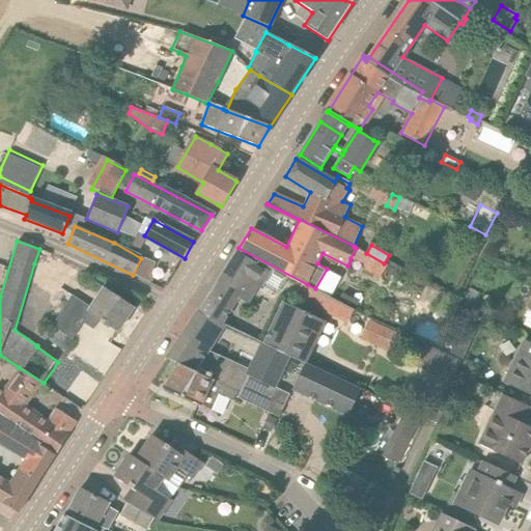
[(366,266),(364,270),(380,278),(387,266),(384,263),(366,253),(356,248),(351,258),(366,266)]
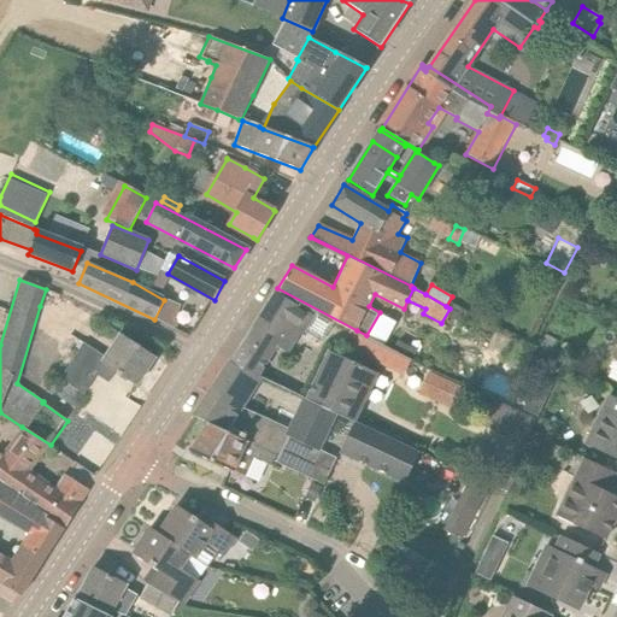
[(231,363),(259,376),(277,347),(288,354),(300,334),(305,336),(317,318),(276,292),(231,363)]
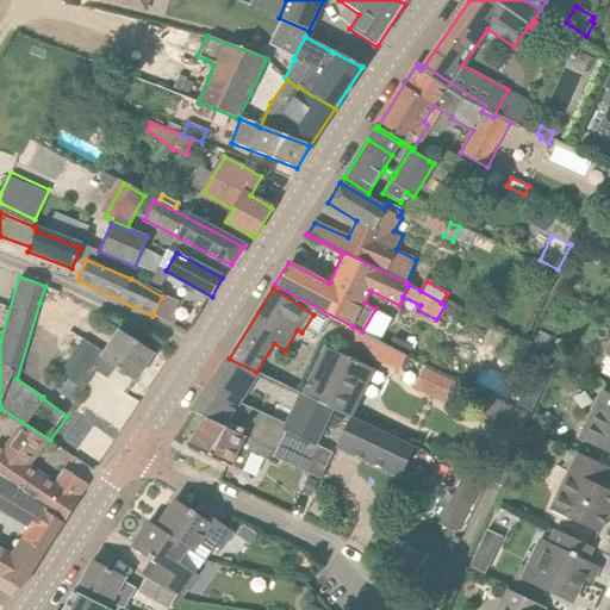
[(340,341),(374,360),(383,344),(379,342),(362,334),(347,325),(340,341)]
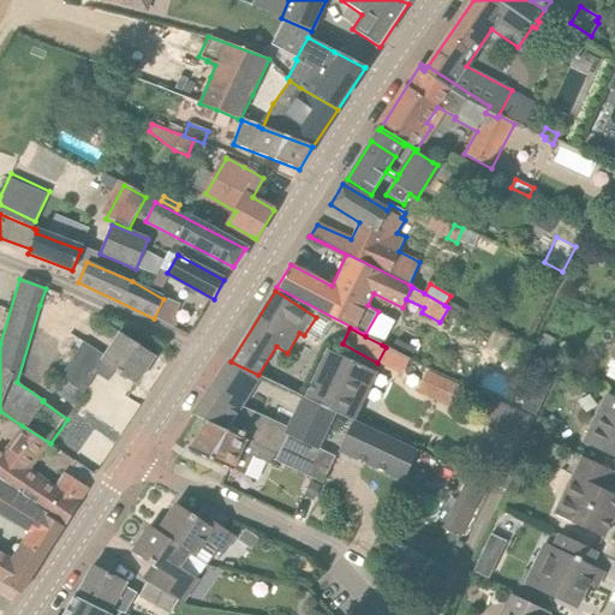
[(108,384),(117,372),(137,386),(156,357),(119,332),(103,354),(83,342),(60,378),(84,393),(78,402),(100,417),(71,460),(95,476),(141,406),(108,384)]
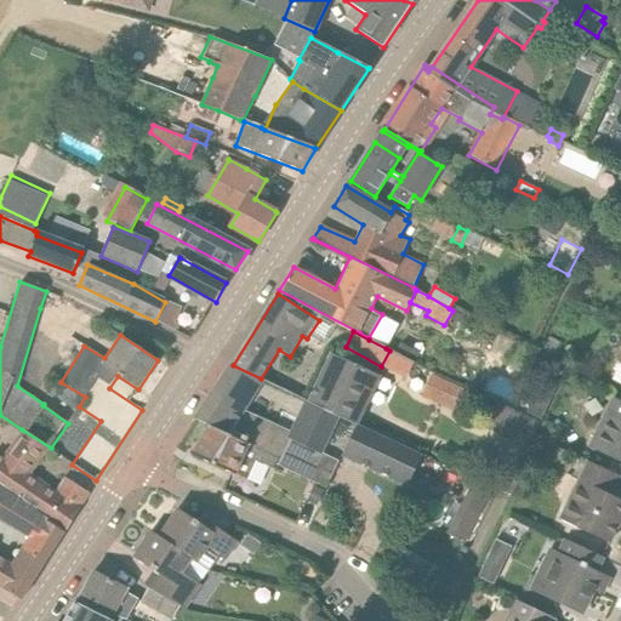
[(554,355),(560,343),(548,337),(542,349),(554,355)]
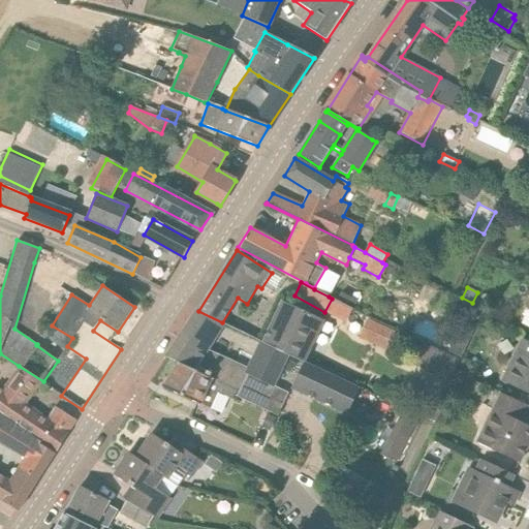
[(262,341),(287,354),(303,363),(304,362),(323,320),(281,301),(262,341)]
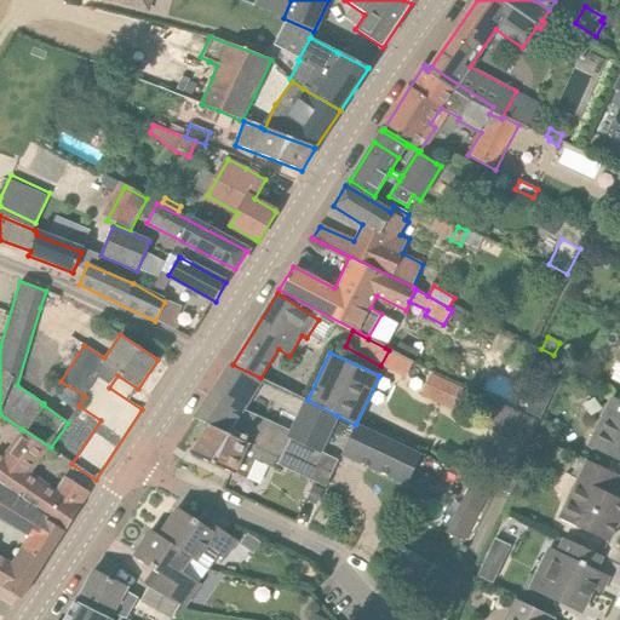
[(195,419),(210,425),(257,447),(279,458),(290,437),(292,431),(269,422),(245,411),(264,380),(260,379),(260,378),(233,365),(231,363),(195,419)]
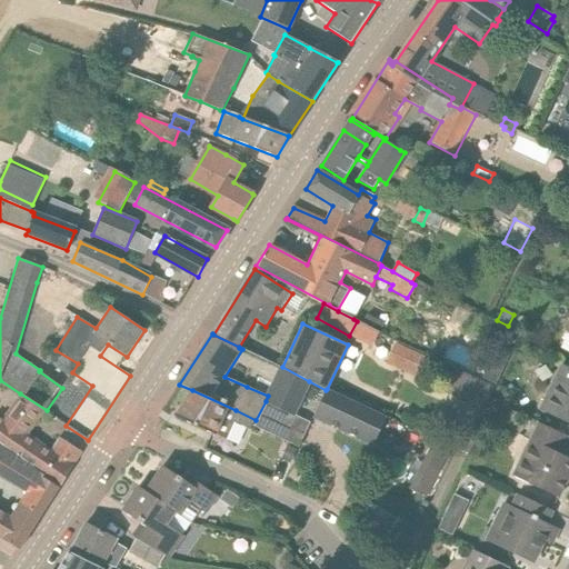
[(397,339),(387,360),(418,375),(428,353),(397,339)]
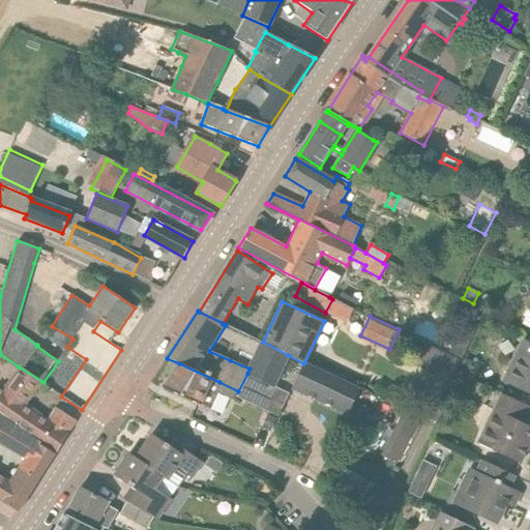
[(529,393),(529,343),(524,340),(503,381),(529,393)]
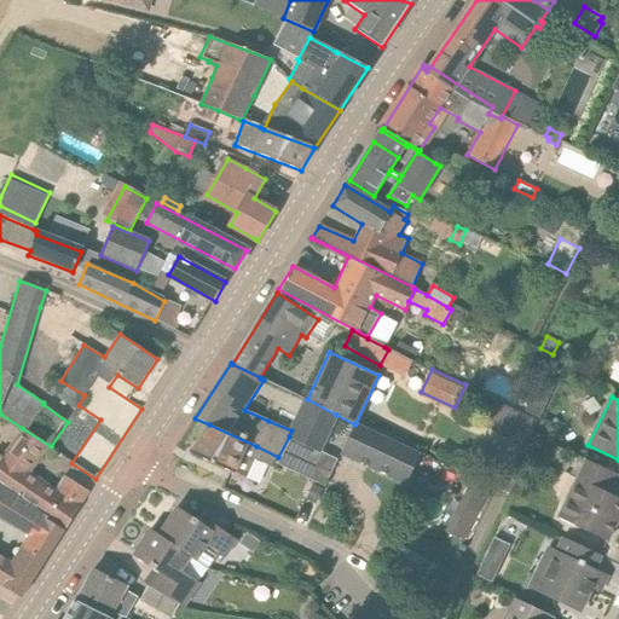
[(541,418),(547,405),(531,398),(525,411),(541,418)]
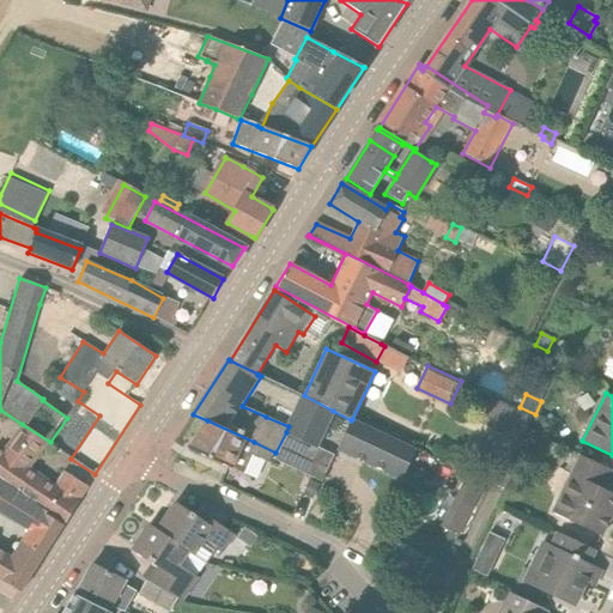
[(316,447),(333,411),(304,395),(289,426),(286,432),(316,447)]
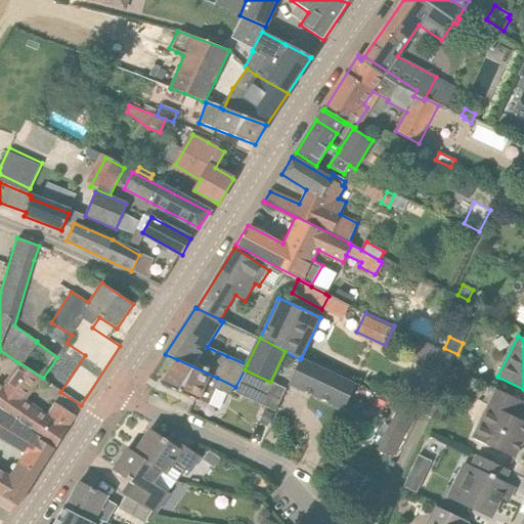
[(454,357),(433,347),(418,340),(408,361),(423,367),(445,378),(454,357)]
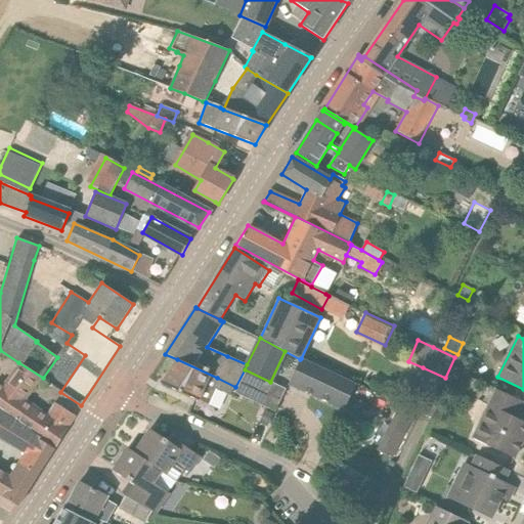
[(356,384),(301,358),(300,359),(289,384),(344,409),(356,384)]
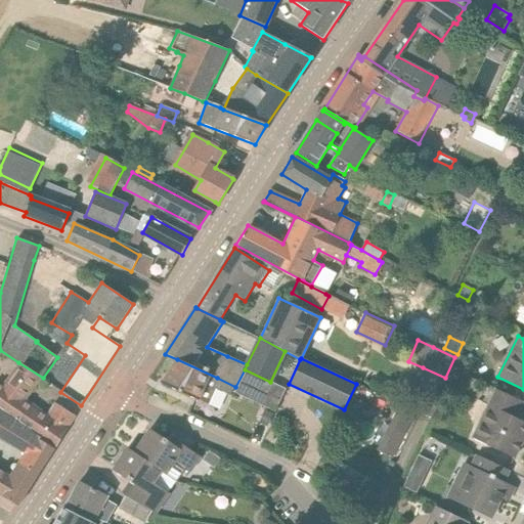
[(235,387),(217,378),(177,359),(162,384),(209,405),(215,390),(231,398),(233,393),(235,387)]
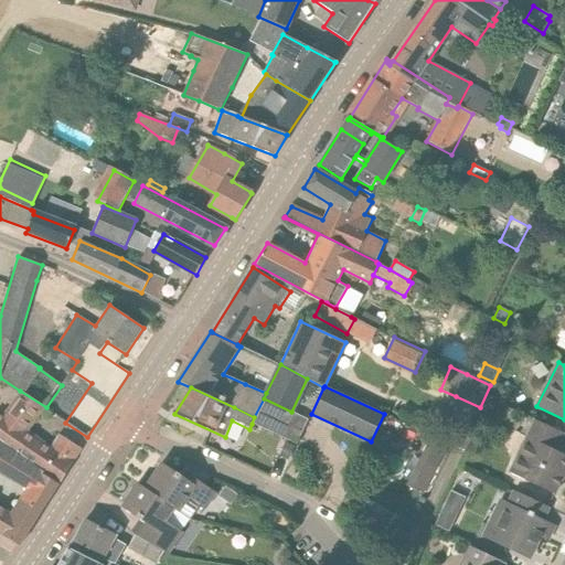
[(0,439),(36,466),(60,483),(81,449),(59,435),(51,446),(29,430),(46,407),(20,391),(2,415),(0,414),(0,439)]
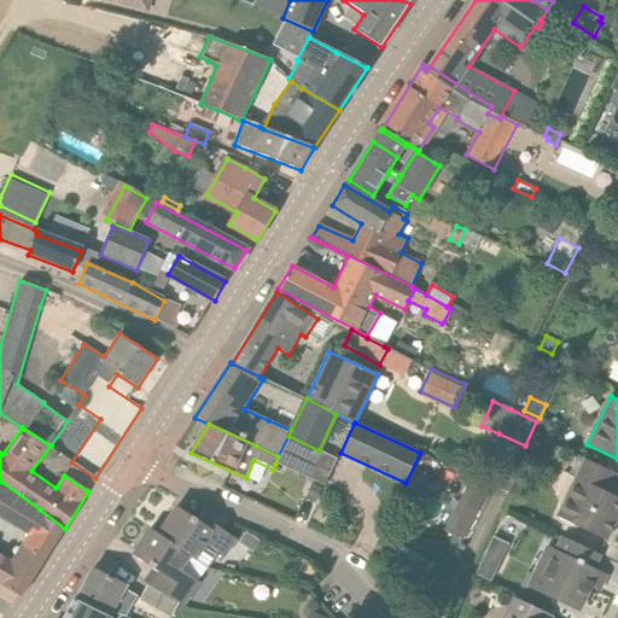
[(278,456),(275,464),(324,487),(337,459),(319,450),(289,436),(278,456)]
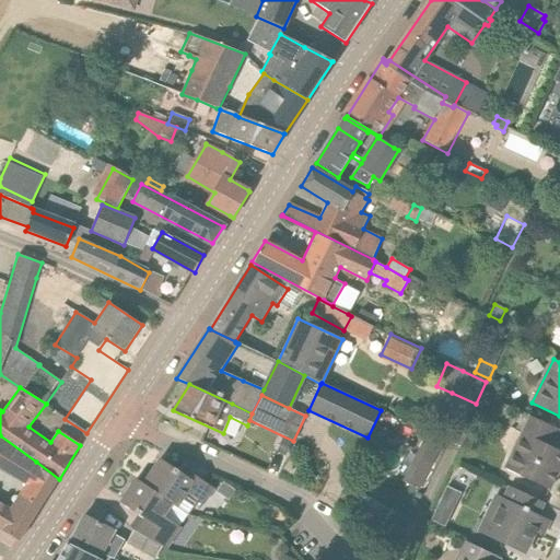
[(559,474),(559,451),(549,446),(558,430),(531,417),(505,468),(549,490),(558,473),(559,474)]
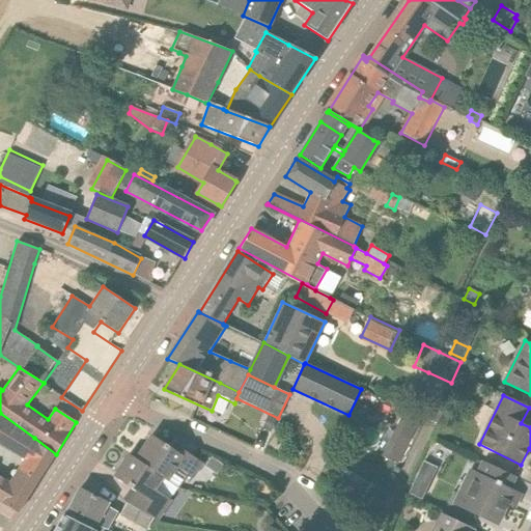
[(16,470),(37,483),(56,454),(34,438),(0,413),(0,444),(7,448),(9,444),(26,454),(16,470)]
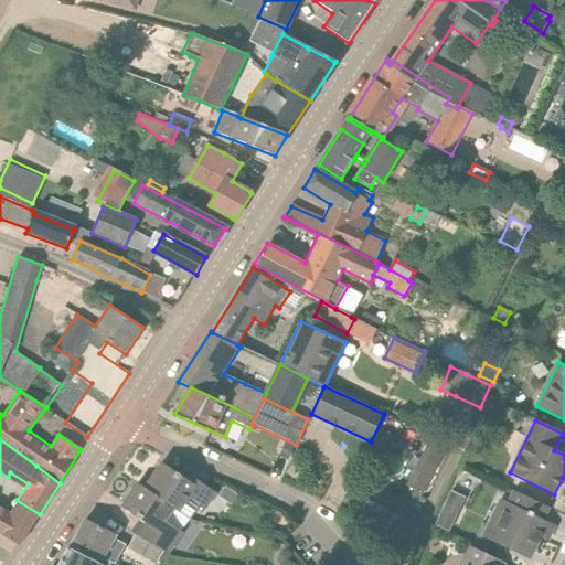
[(438,464),(446,449),(428,440),(422,455),(438,464)]
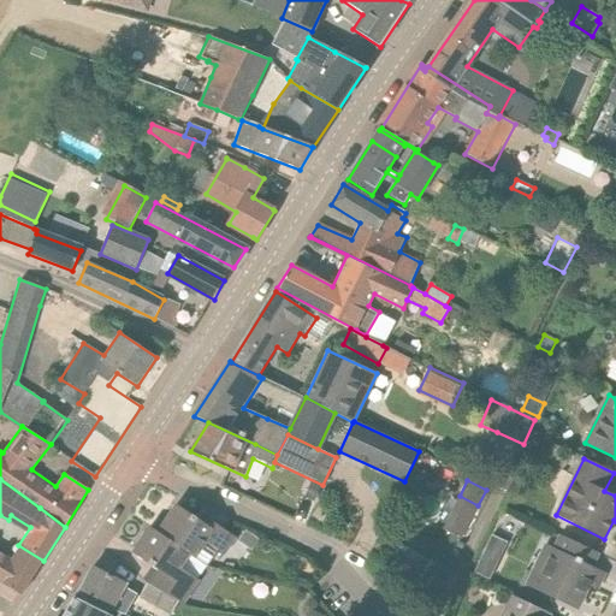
[(314,502),(321,487),(311,483),(303,497),(314,502)]
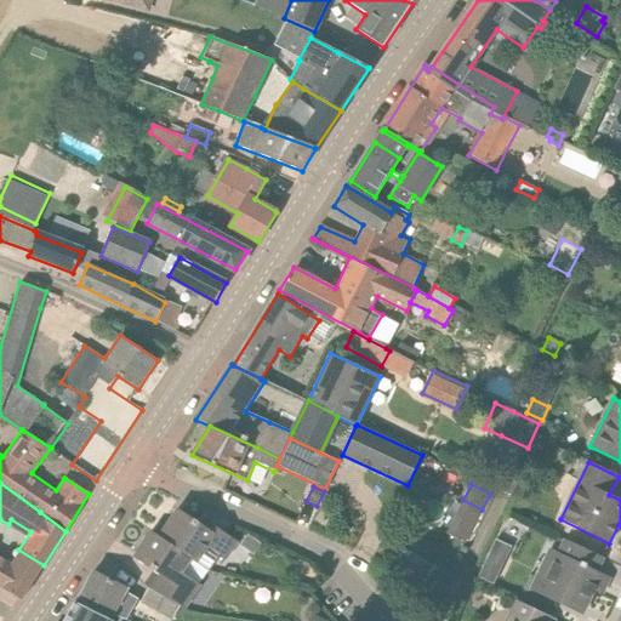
[(178,508),(159,536),(159,537),(191,559),(197,563),(208,547),(226,559),(238,542),(205,520),(201,525),(178,508)]
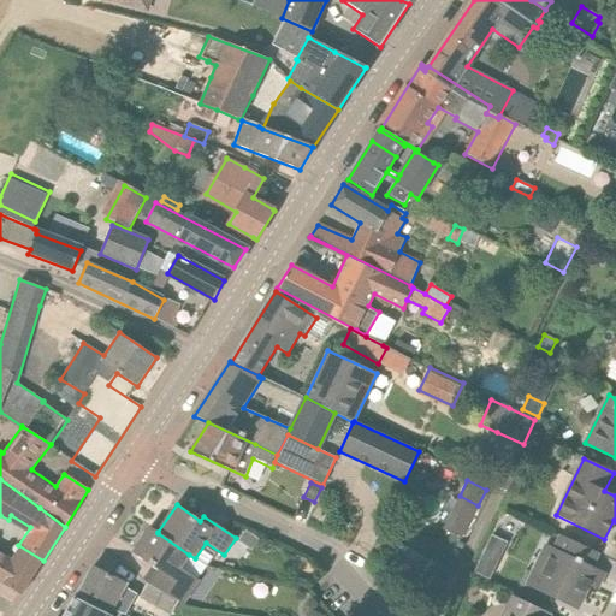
[(181,568),(189,555),(158,533),(158,532),(149,527),(132,554),(159,572),(152,582),(183,604),(199,580),(181,568)]
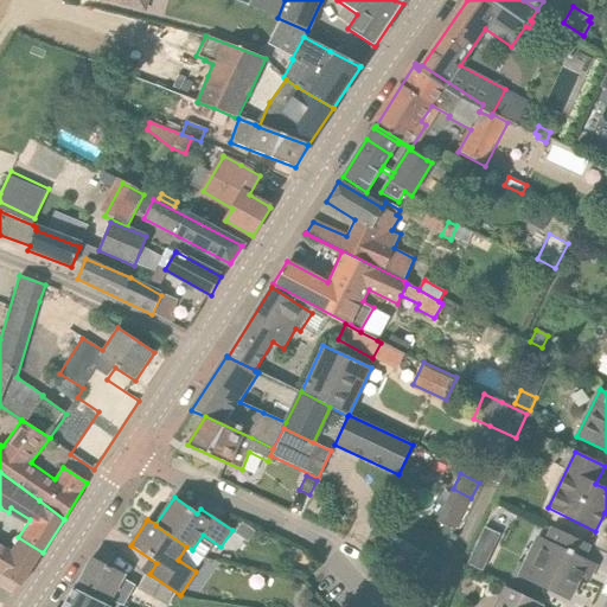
[(255,532),(241,523),(234,534),(248,543),(255,532)]
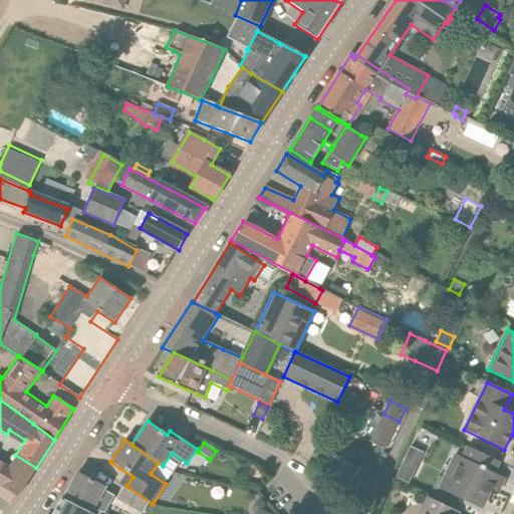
[(493,474),(499,462),(467,447),(452,478),(446,475),(440,488),(482,508),(497,476),(493,474)]
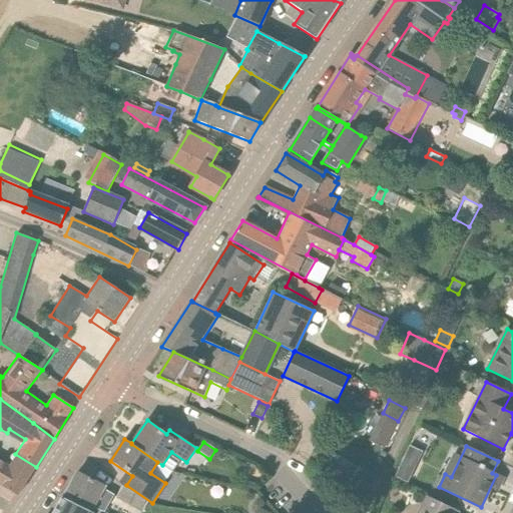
[(0,485),(15,494),(18,495),(36,467),(15,454),(9,464),(0,459),(0,485)]
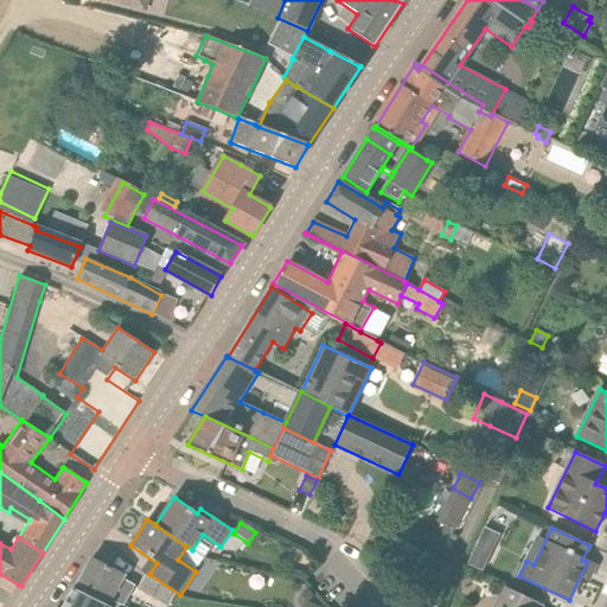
[(468,564),(483,572),(491,555),(477,548),(468,564)]
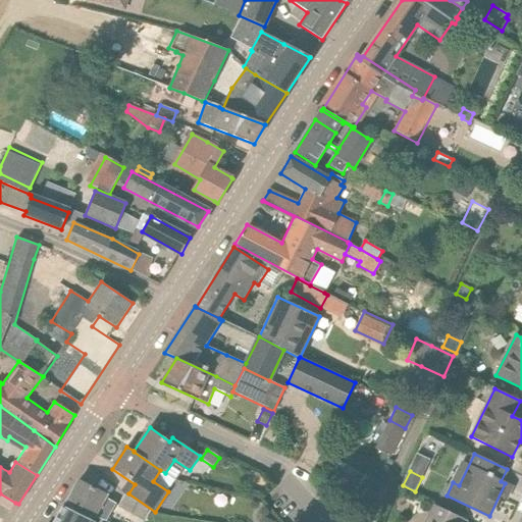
[(79,481),(65,505),(95,520),(96,517),(107,521),(116,504),(107,499),(108,496),(79,481)]
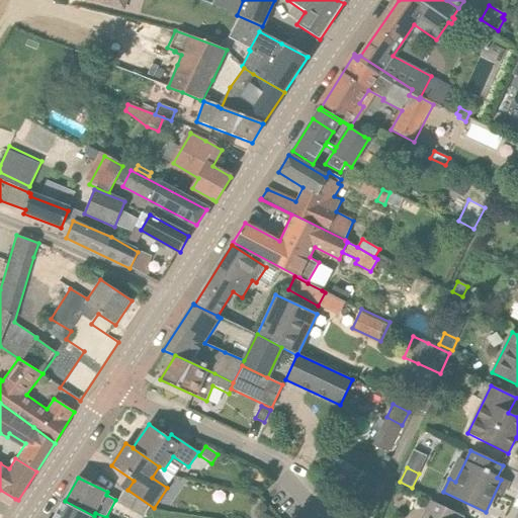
[(150,506),(124,492),(123,491),(116,503),(144,517),(150,506)]
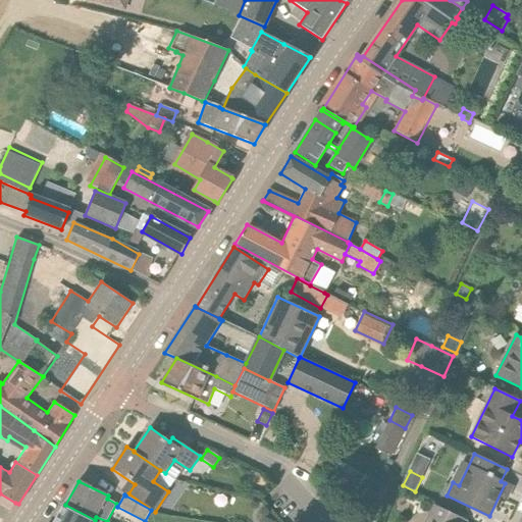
[(95,520),(65,505),(55,521),(94,521),(95,520)]
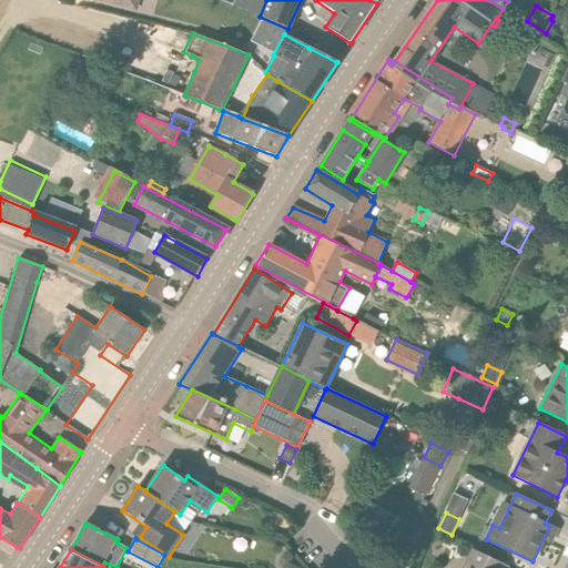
[(506,567),(507,567),(473,549),(463,567),(506,567)]
